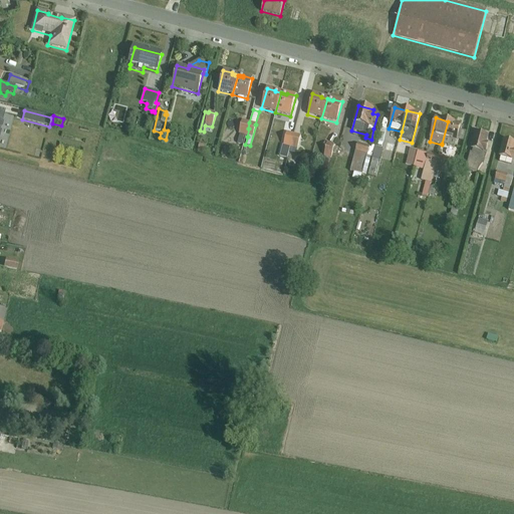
[(248,129),(249,122),(242,120),(239,135),(247,137),(249,129),(248,129)]
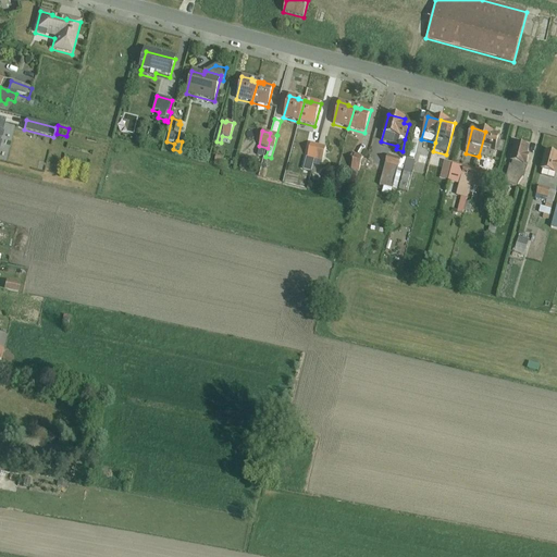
[(485,132),(479,156),(493,159),(495,151),(497,140),(499,135),(485,132)]
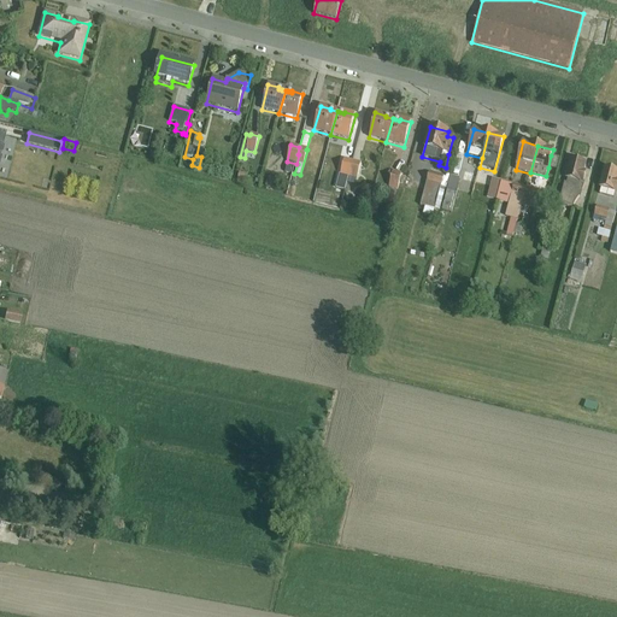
[(551,156),(548,168),(557,170),(559,158),(551,156)]
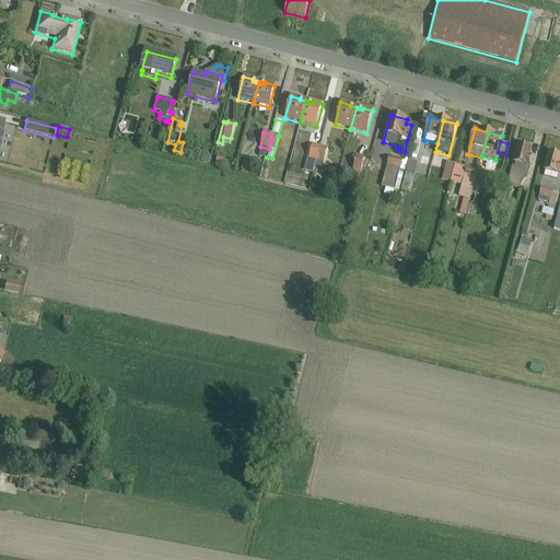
[(512,166),(508,185),(520,188),(523,182),(526,178),(527,178),(531,165),(529,165),(533,155),(529,155),(531,149),(528,148),(528,144),(518,142),(513,162),(515,163),(514,166),(512,166)]
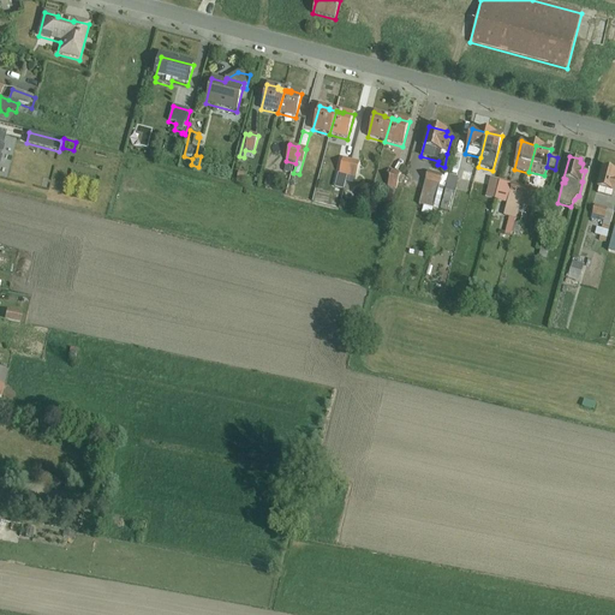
[(347,177),(352,161),(344,159),(339,174),(347,177)]
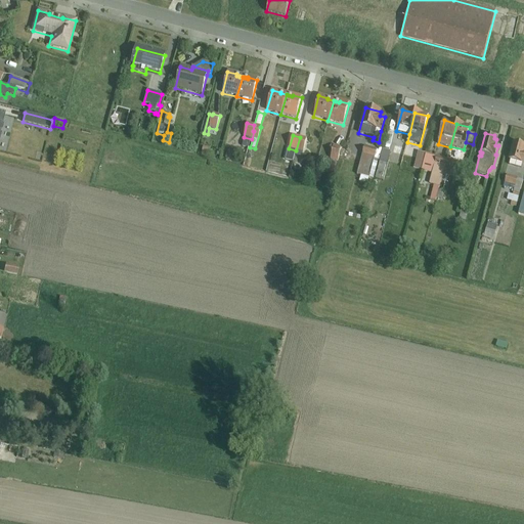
[(300,137),(296,150),(295,156),(301,157),(307,138),(300,137)]
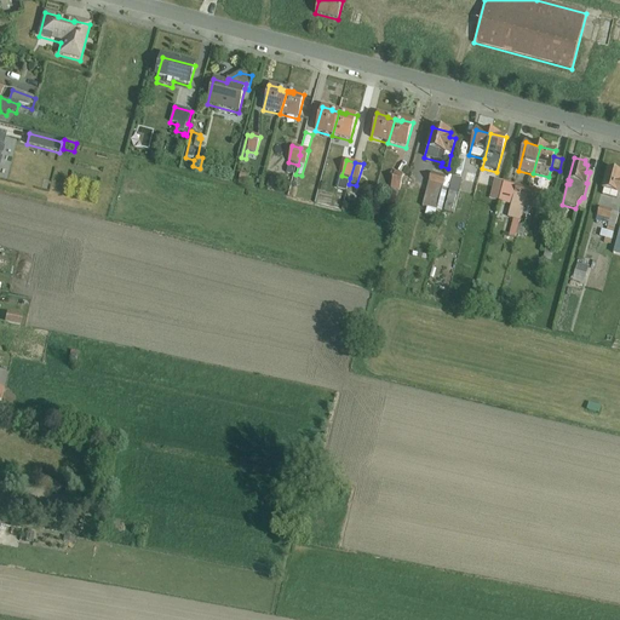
[(604,189),(618,194),(619,194),(619,191),(619,181),(619,182),(619,179),(619,172),(608,170),(602,189),(604,189)]
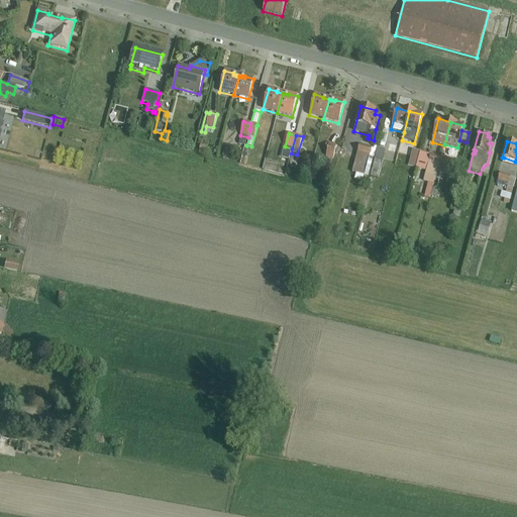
[(390,142),(388,150),(398,153),(400,145),(390,142)]
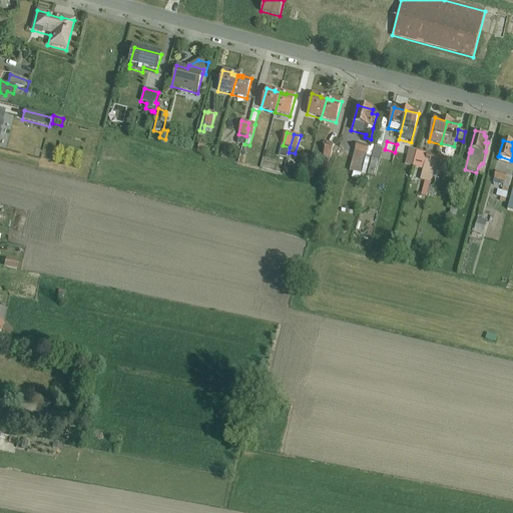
[(327,142),(323,156),(331,157),(334,144),(327,142)]
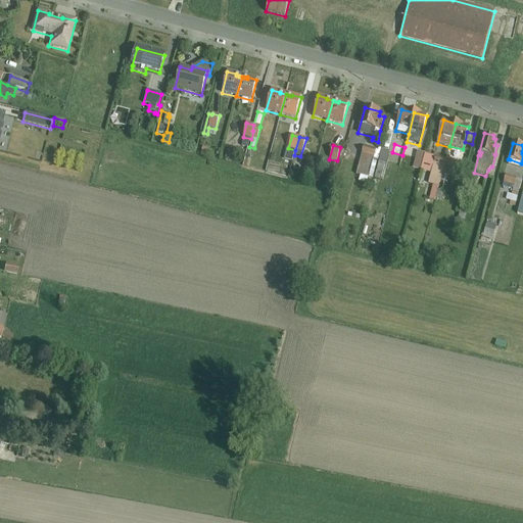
[(379,160),(382,149),(378,148),(377,150),(376,150),(376,149),(364,146),(357,174),(361,175),(359,181),(367,183),(369,177),(373,178),(377,159),(379,160)]
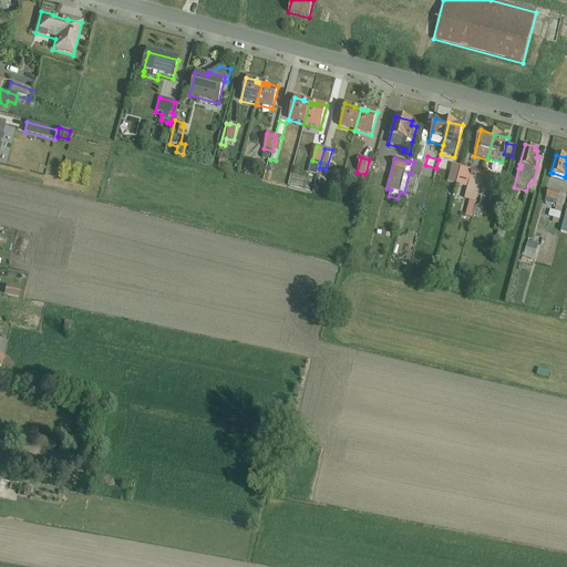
[(220,160),(218,167),(225,169),(227,161),(220,160)]
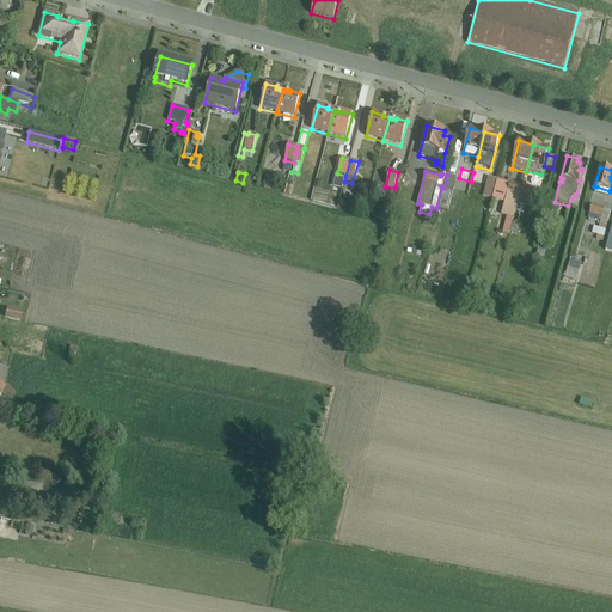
[(447,175),(444,188),(444,189),(452,191),(456,177),(447,175)]
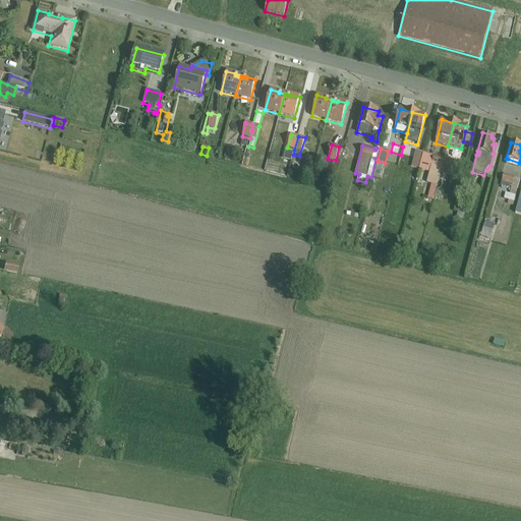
[(419,169),(424,153),(415,151),(411,167),(419,169)]
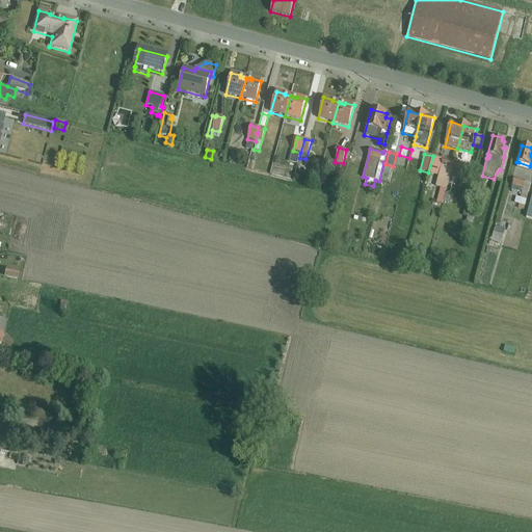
[(433,156),(428,173),(439,176),(435,186),(441,188),(436,203),(442,204),(443,201),(445,193),(450,176),(454,161),(433,155),(433,156)]
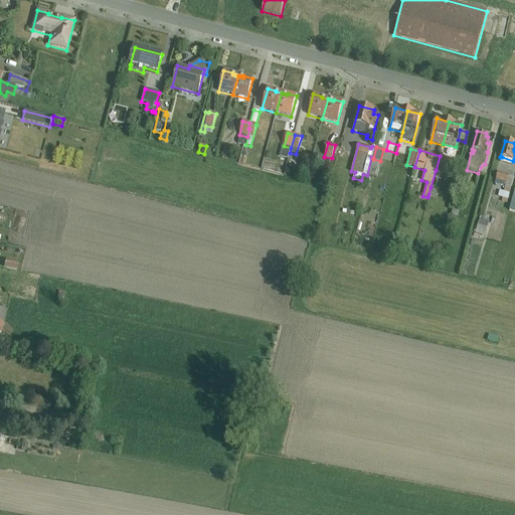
[(440,156),(436,170),(446,173),(450,159),(440,156)]
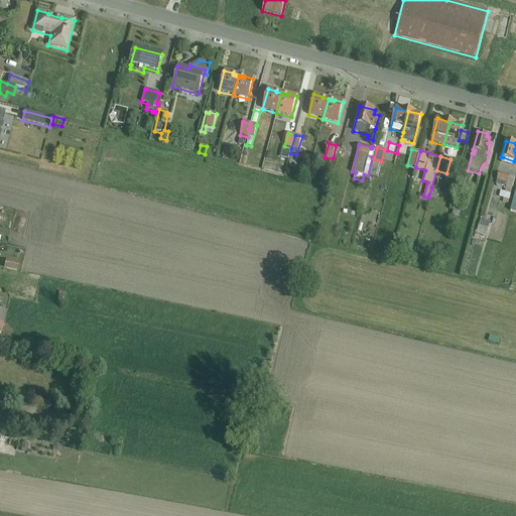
[(271,161),(269,170),(277,172),(279,163),(271,161)]
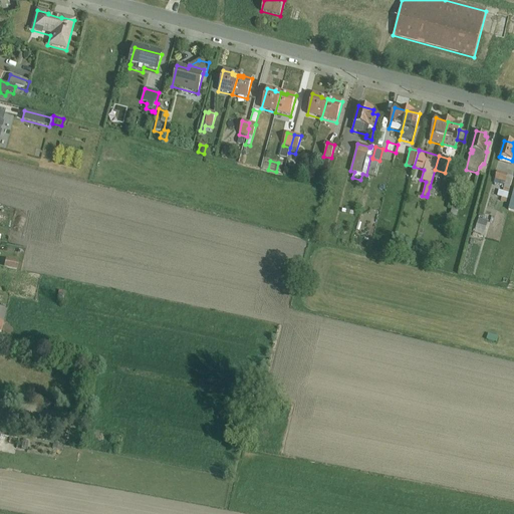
[(504,186),(507,176),(508,175),(497,172),(494,183),(504,186)]
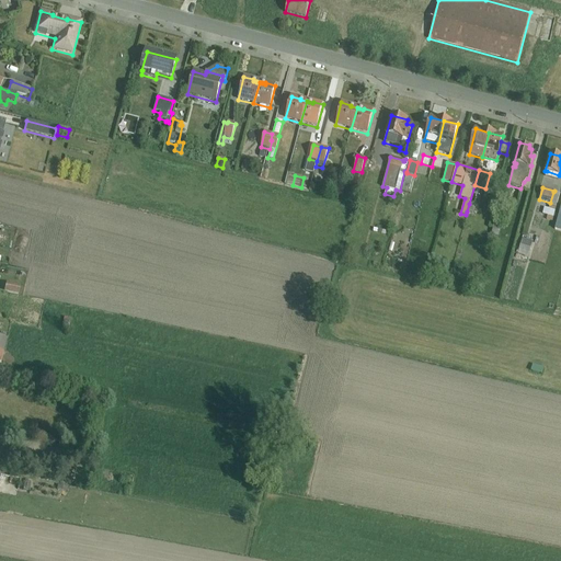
[(553,192),(550,203),(549,209),(545,208),(542,214),(548,215),(547,219),(552,221),(560,193),(553,192)]
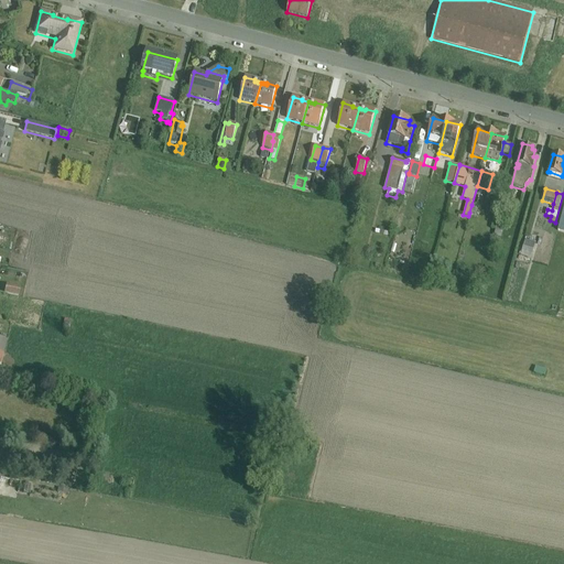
[(472,205),(469,213),(477,215),(479,207),(472,205)]
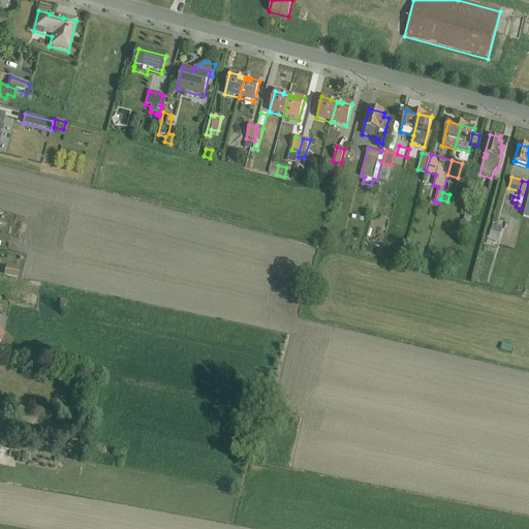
[(465,212),(463,221),(470,223),(472,214),(465,212)]
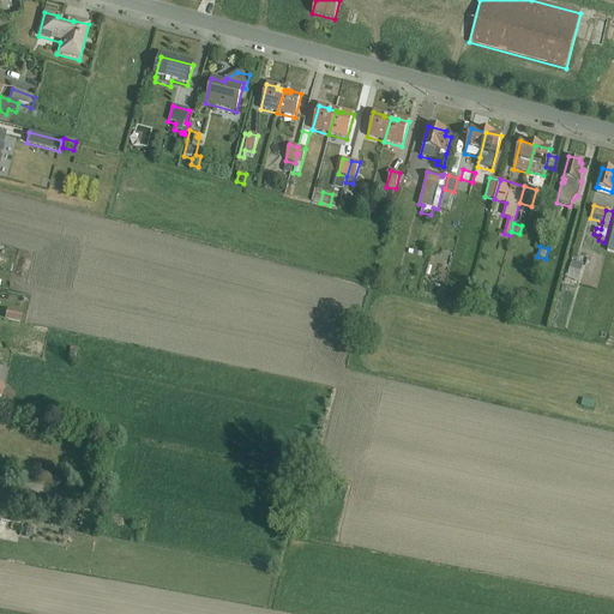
[(572,260),(567,277),(578,281),(584,264),(572,260)]
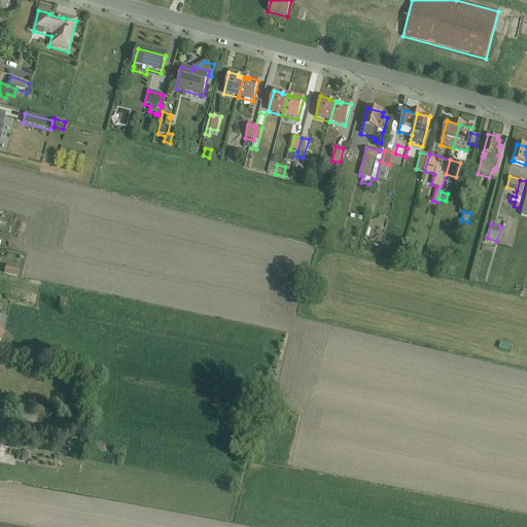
[(6,266),(4,274),(18,277),(20,269),(6,266)]
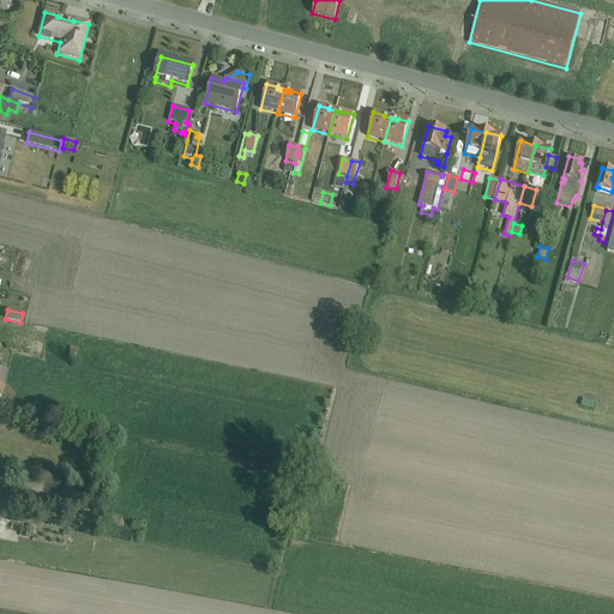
[(583,399),(581,407),(593,409),(595,402),(583,399)]
